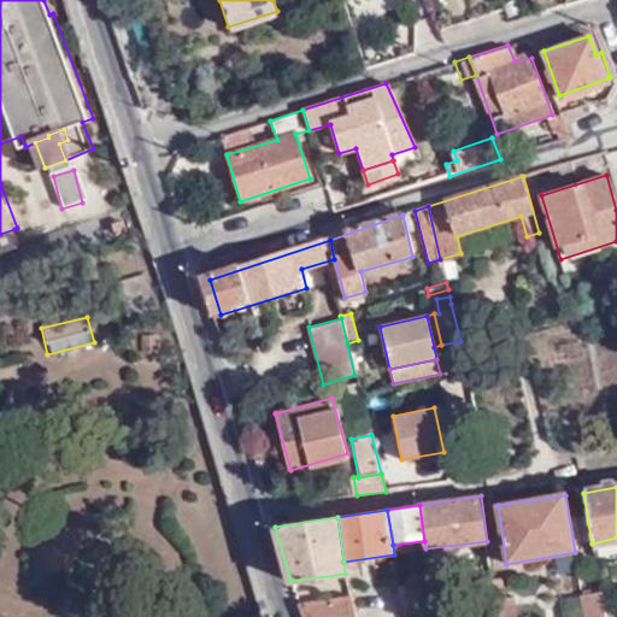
[(424,616),(421,582),(400,586),(405,616),(424,616)]
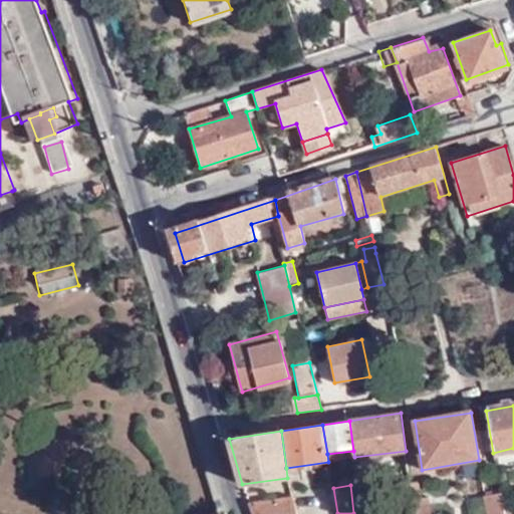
[(503,513),(502,507),(500,495),(484,496),(486,513),(503,513)]
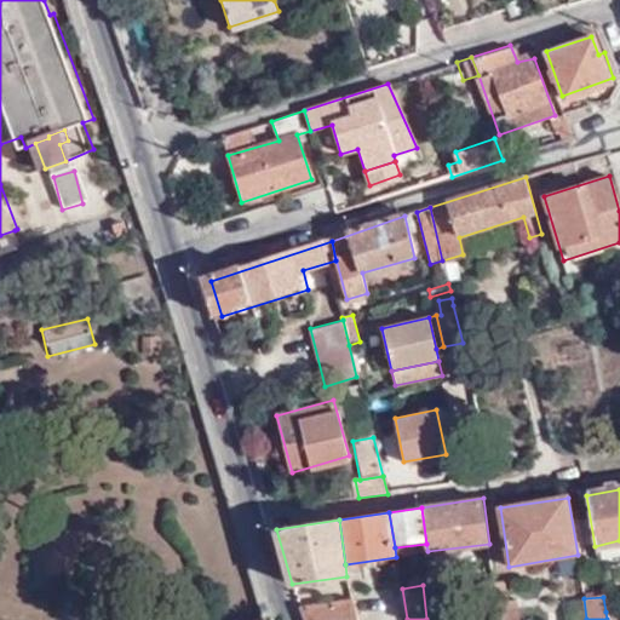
[(357,619),(352,600),(302,607),(305,619),(357,619)]
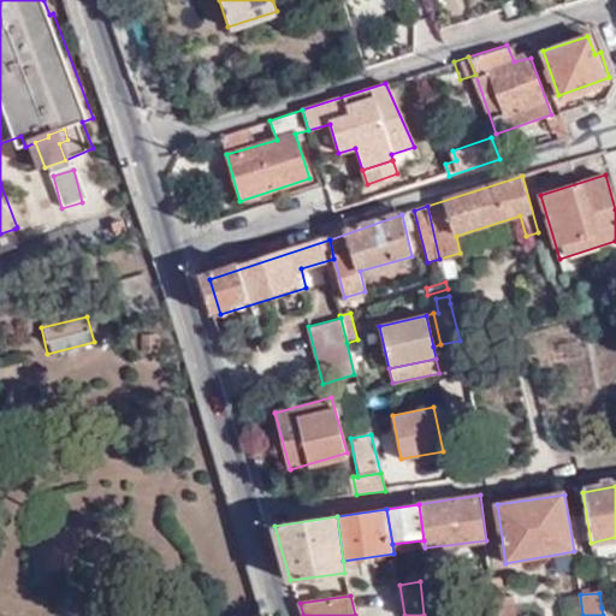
[(515,615),(511,598),(495,599),(497,615),(515,615)]
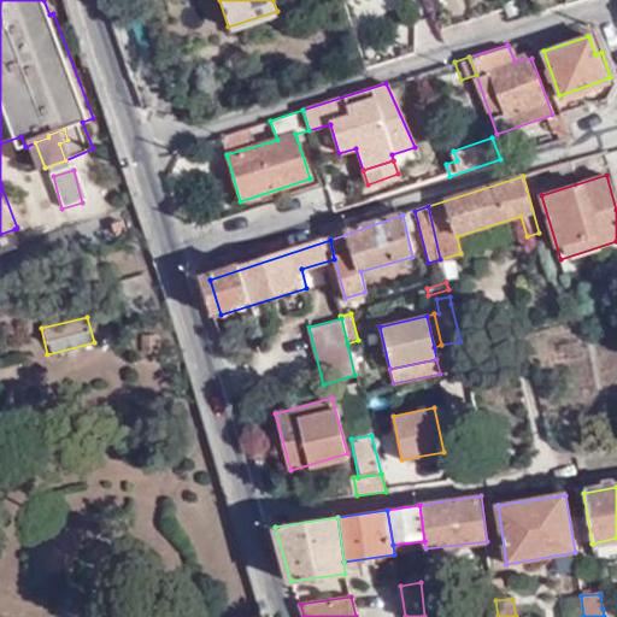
[(604,616),(616,616),(616,606),(603,609),(604,616)]
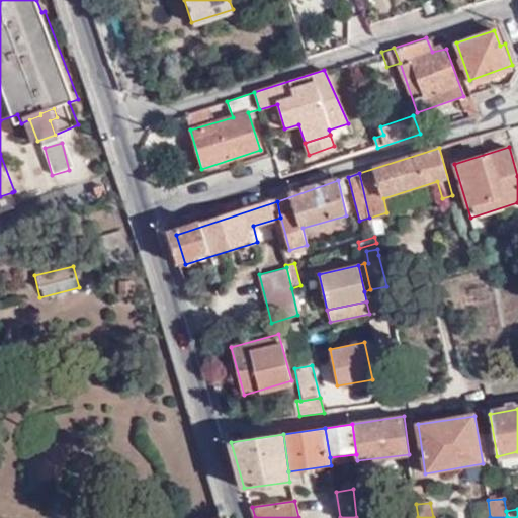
All buildings are outlined.
